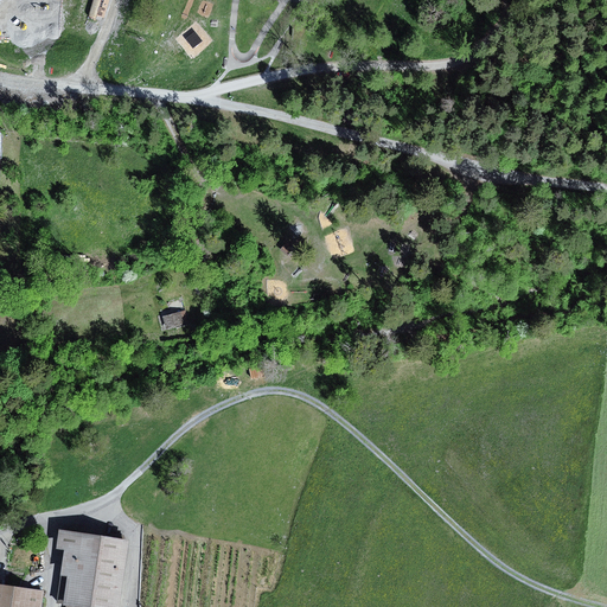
[(287,242),(280,250),(288,256),(294,249),(287,242)]
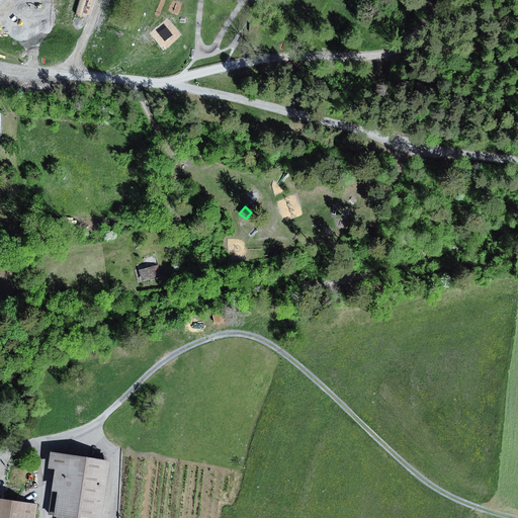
[(159,266),(139,270),(142,282),(162,277),(159,266)]
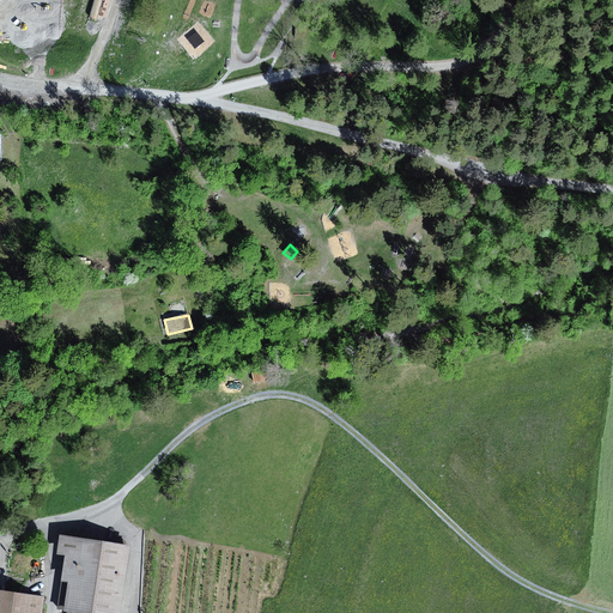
[(262,370),(252,372),(255,386),(266,382),(262,370)]
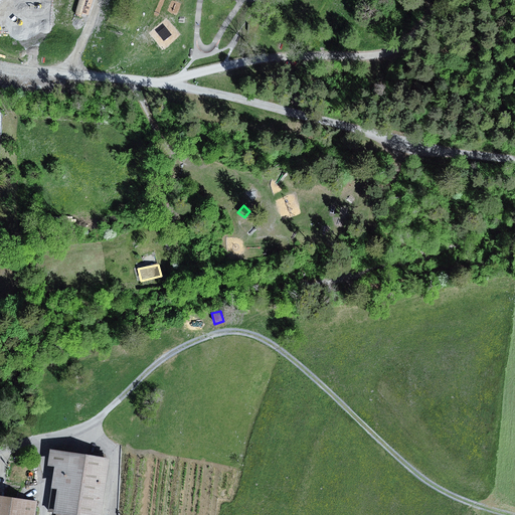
[(103,514),(112,459),(50,450),(48,465),(55,466),(52,489),(59,490),(55,514),(103,514)]
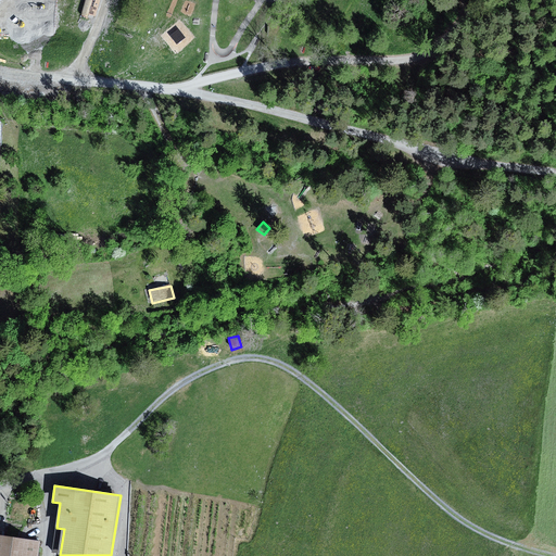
[(38,555),(40,542),(0,535),(0,555),(38,555)]
